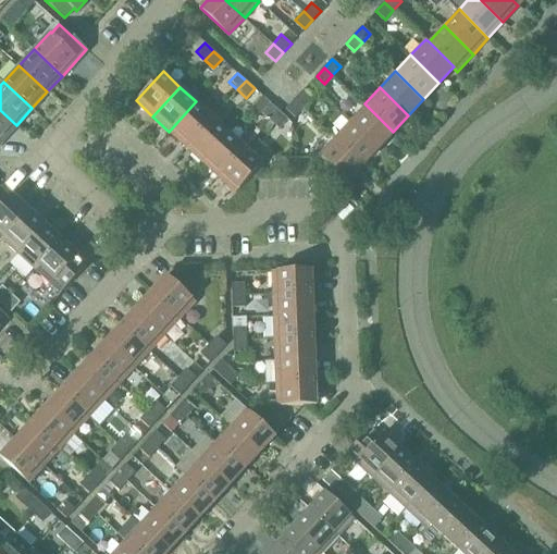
[(294,99),(302,108),(310,99),(302,91),(294,99)]
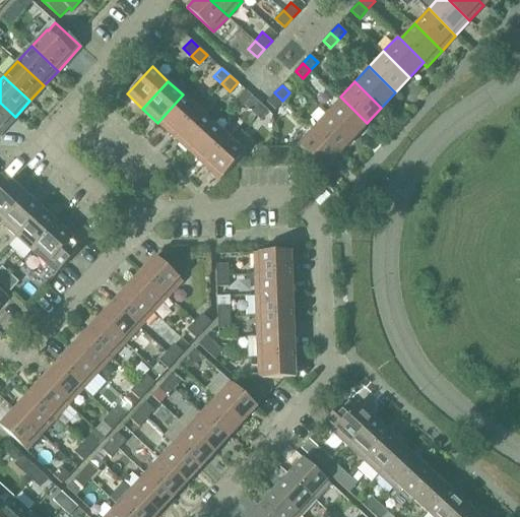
[(282,101),(274,92),(267,101),(275,108),(282,101)]
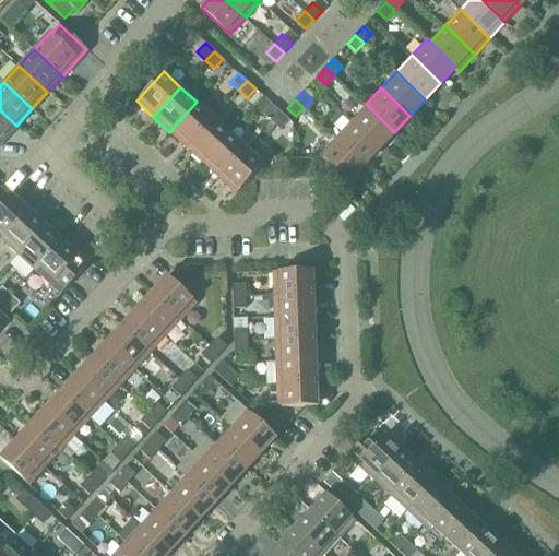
[(186,146),(213,117),(197,102),(169,132),(186,146)]
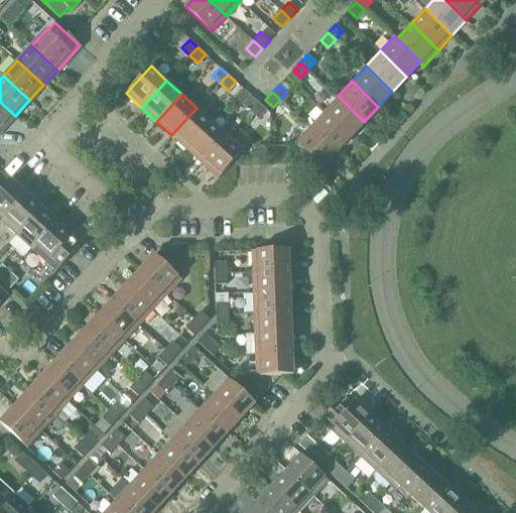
[(250,111),(258,103),(250,95),(242,104),(250,111)]
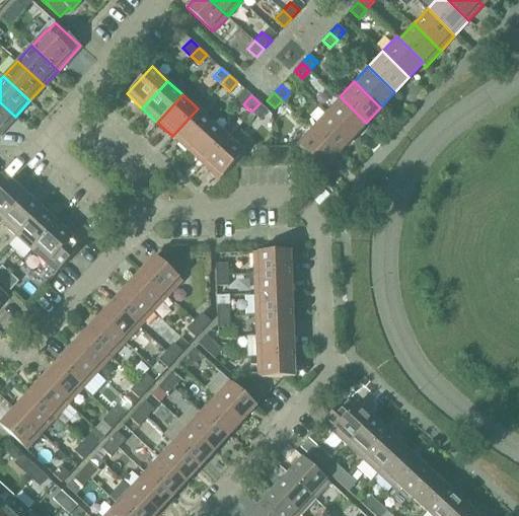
[(325,112),(353,138),(366,123),(340,96),(325,112)]
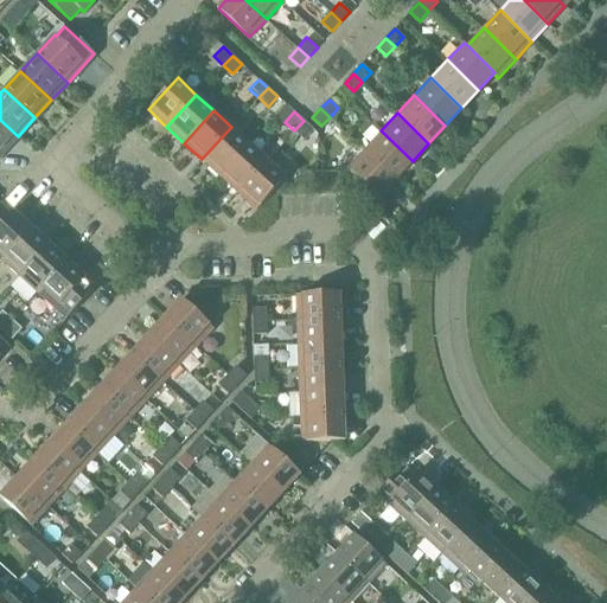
[(0,155),(1,154),(18,136),(0,120),(0,155)]
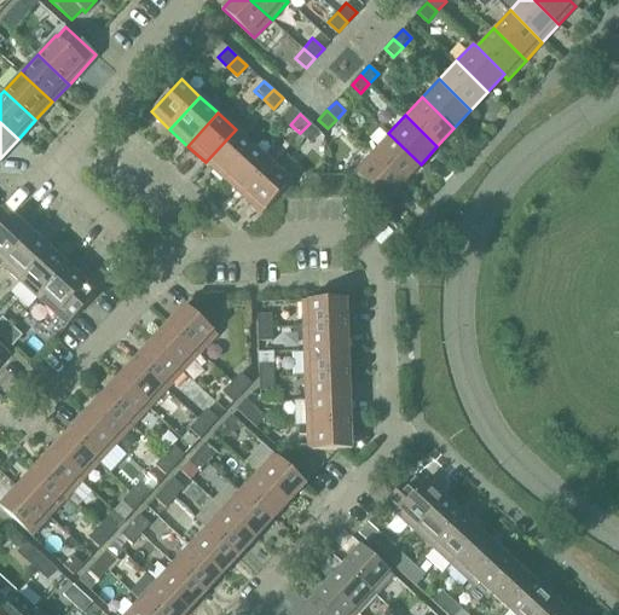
[(310,123),(300,133),(310,143),(319,132),(310,123)]
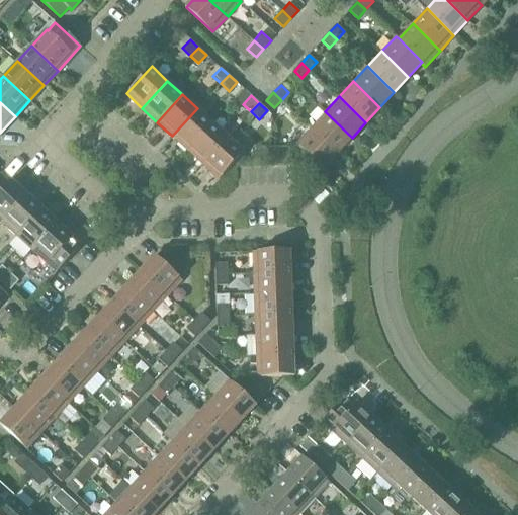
[(187,150),(212,122),(197,108),(172,136),(187,150)]
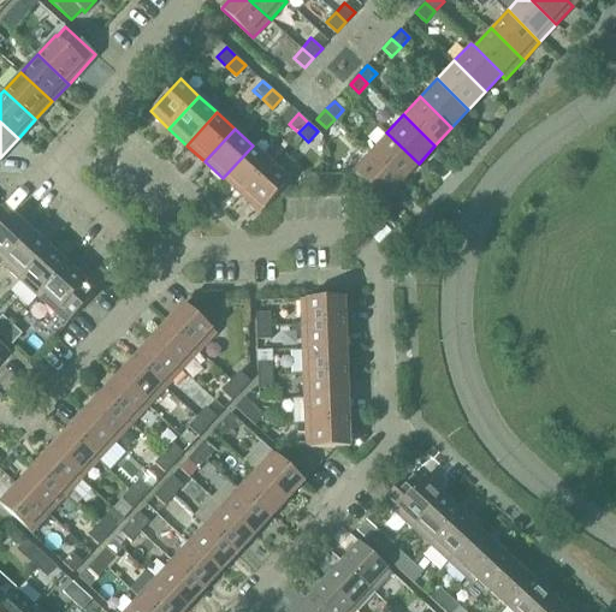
[(371,150),(402,180),(419,164),(386,132),(371,150)]
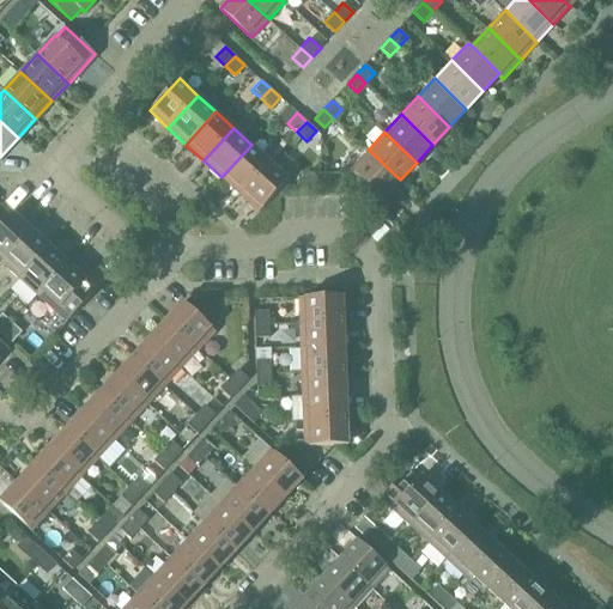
[(240,194),(269,162),(252,145),(222,177),(240,194)]
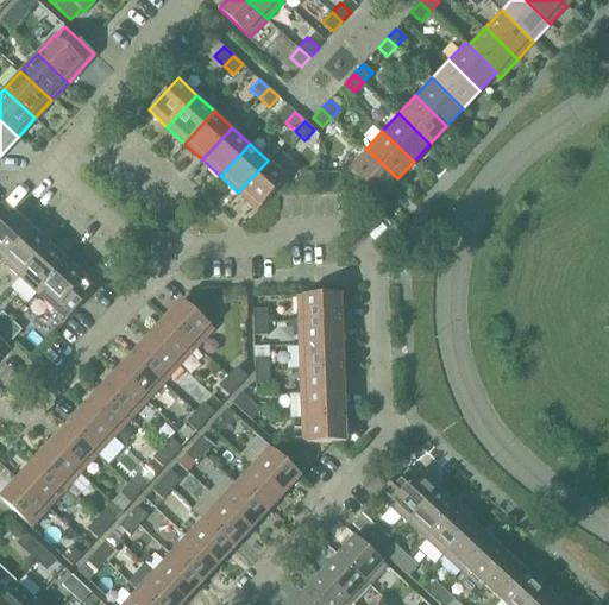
[(349,168),(380,197),(397,178),(366,149),(349,168)]
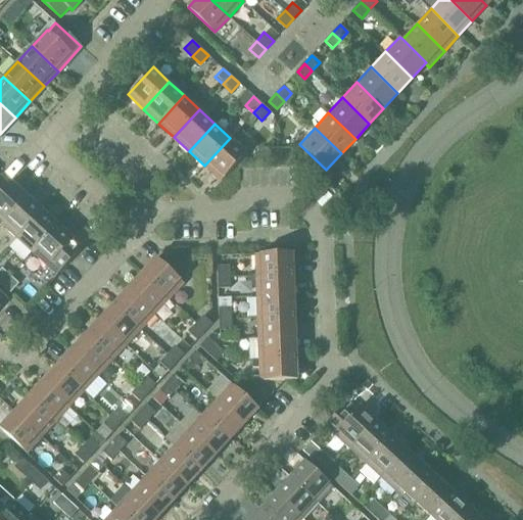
[(230,138),(204,166),(220,180),(245,152),(230,138)]
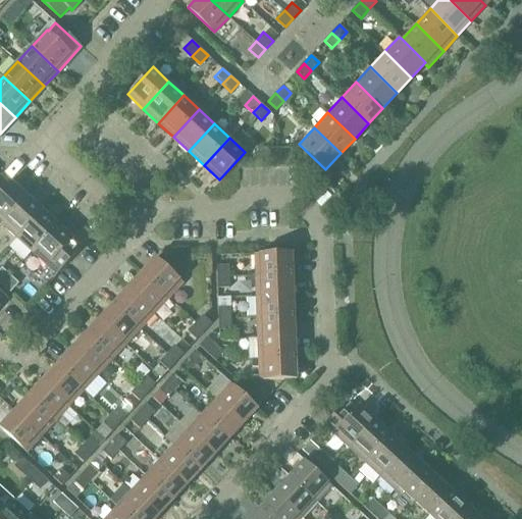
[(0,223),(1,222),(2,223),(27,196),(10,180),(8,183),(0,174),(0,223)]
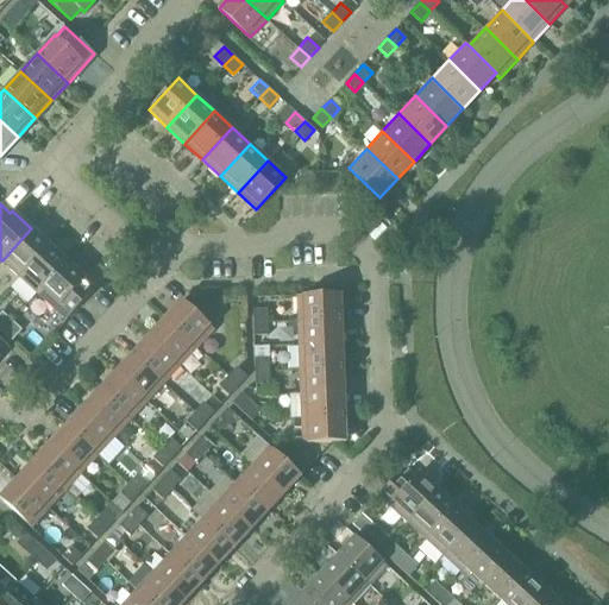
[(20,276),(49,245),(31,228),(2,260),(20,276)]
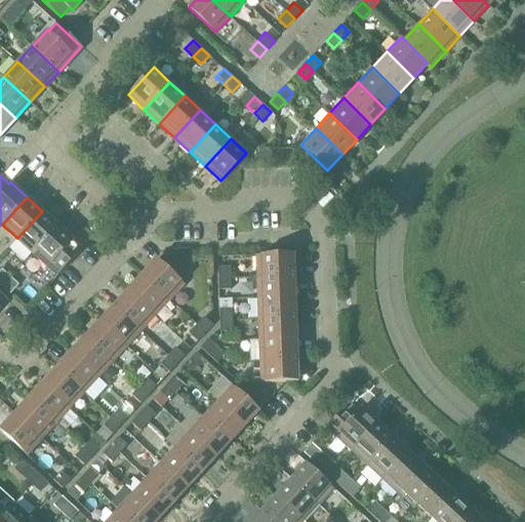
[(42,211),(17,238),(32,252),(57,225),(42,211)]
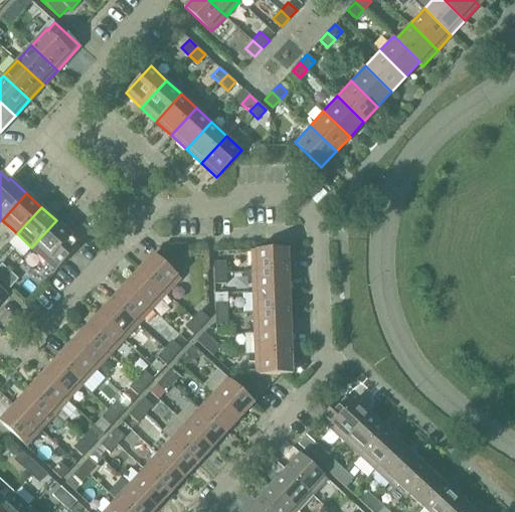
[(80,242),(71,235),(56,220),(31,247),(55,270),(80,242)]
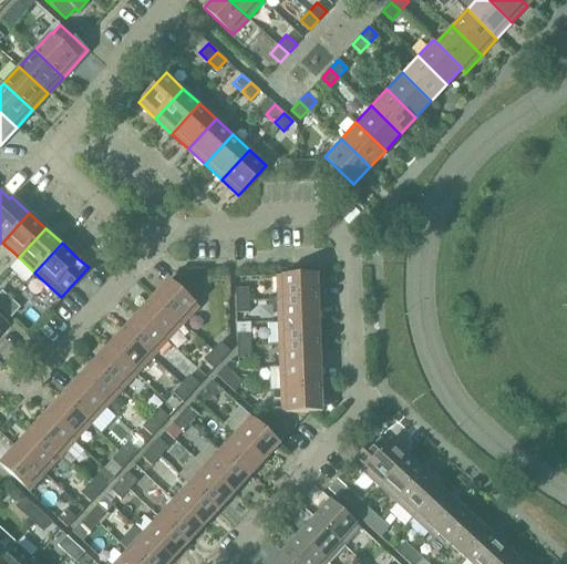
[(316,274),(276,275),(277,298),(317,297),(316,274)]
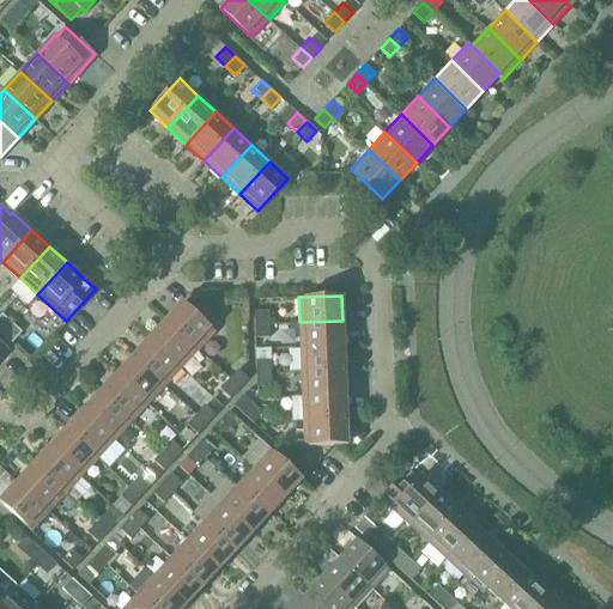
[(165,320),(196,348),(213,330),(182,300),(165,320)]
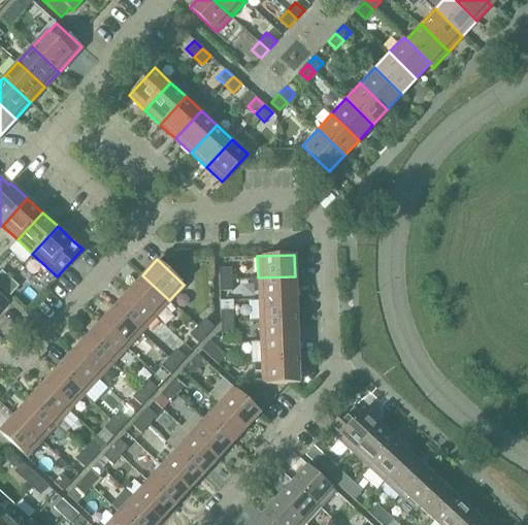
[(220,280),(231,279),(231,267),(219,268),(220,280)]
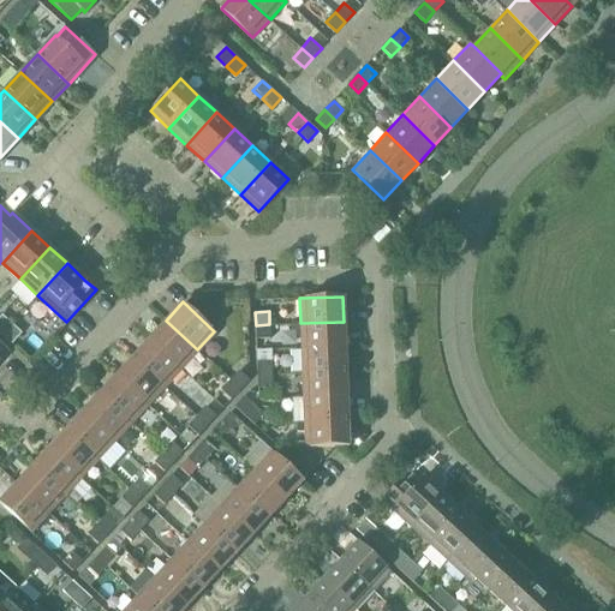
[(0,331),(3,334),(12,323),(3,315),(0,316),(0,331)]
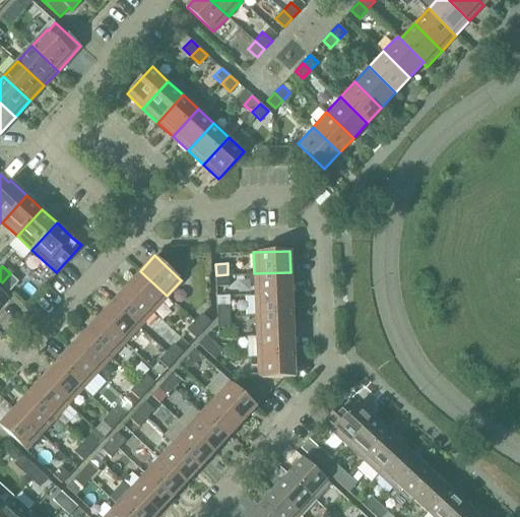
[(126,286),(152,311),(167,296),(140,271),(126,286)]
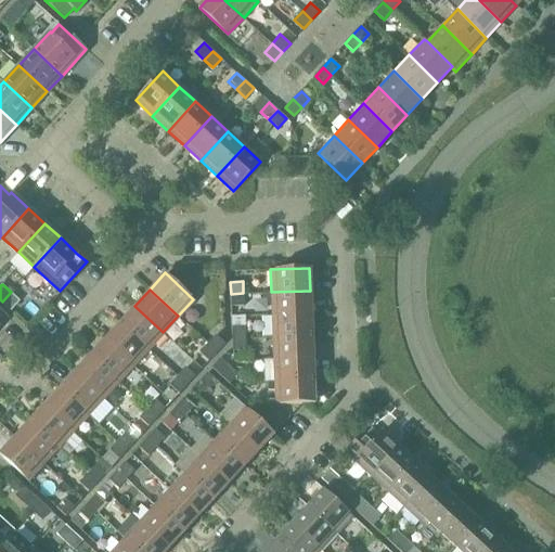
[(272,313),(310,312),(310,291),(271,292),(272,313)]
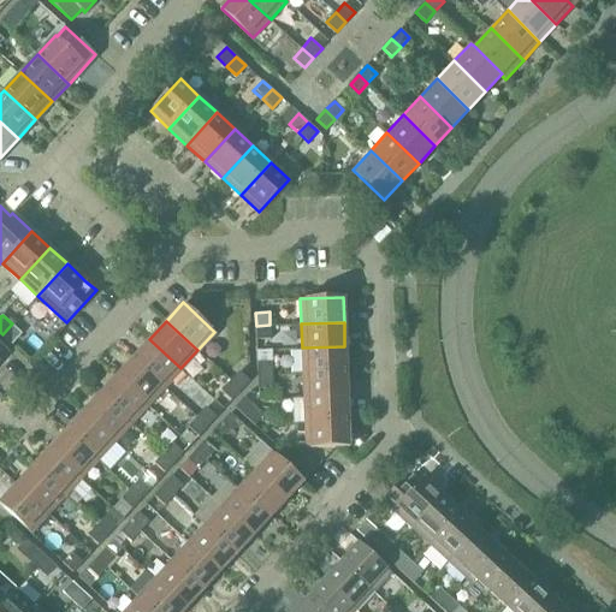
[(12,324),(3,334),(11,343),(21,332),(12,324)]
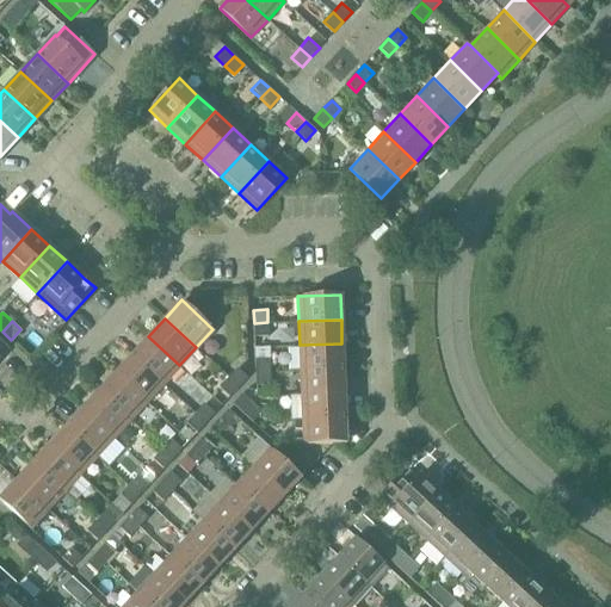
[(267,322),(254,323),(255,336),(269,335),(267,322)]
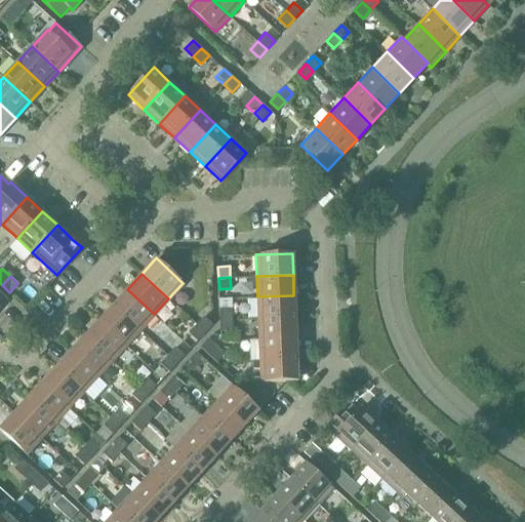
[(113,305),(140,329),(154,314),(127,289),(113,305)]
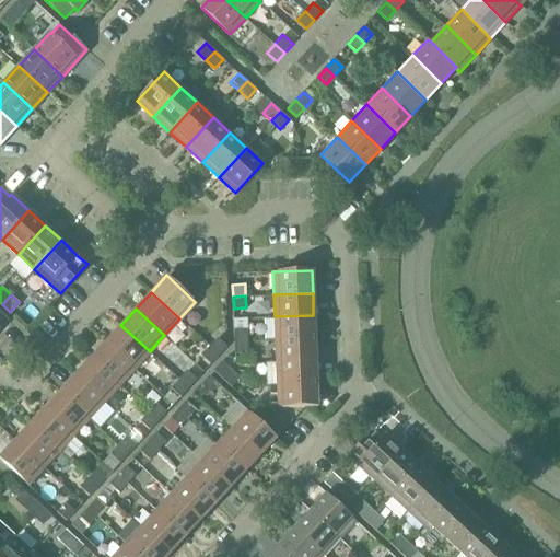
[(276,339),(314,337),(313,315),(275,316),(276,339)]
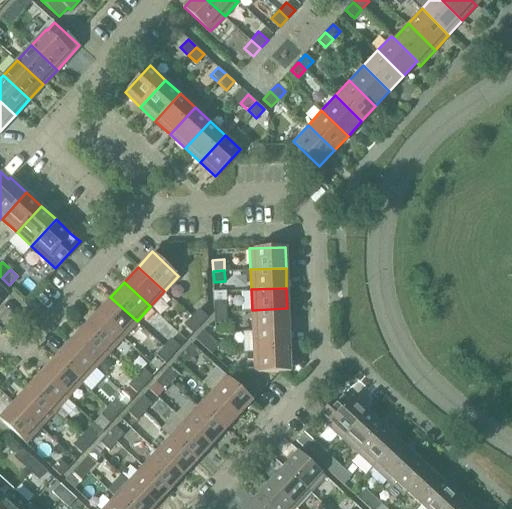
[(96,312),(123,336),(137,321),(110,297),(96,312)]
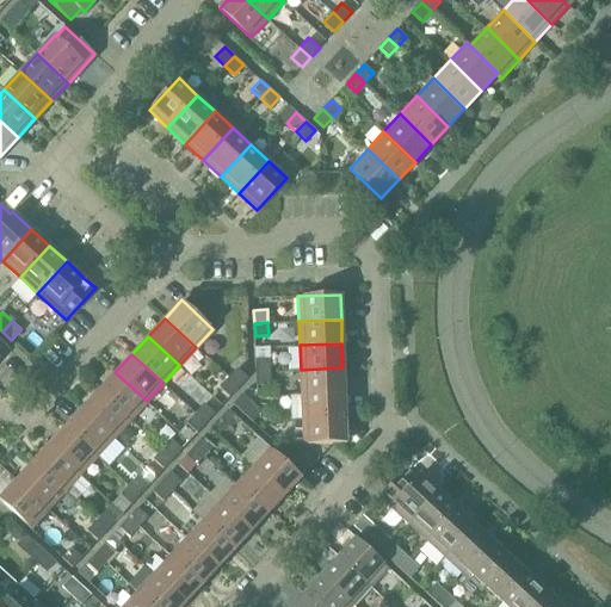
[(270,358),(257,359),(257,371),(270,371),(270,358)]
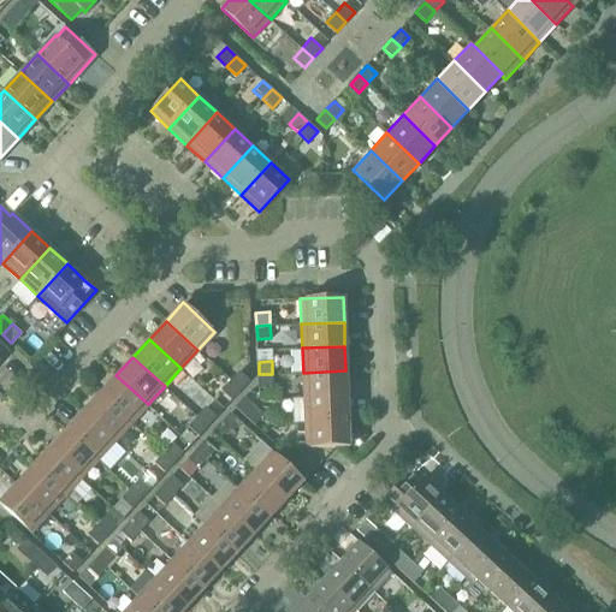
[(250,380),(240,370),(231,379),(242,390),(250,380)]
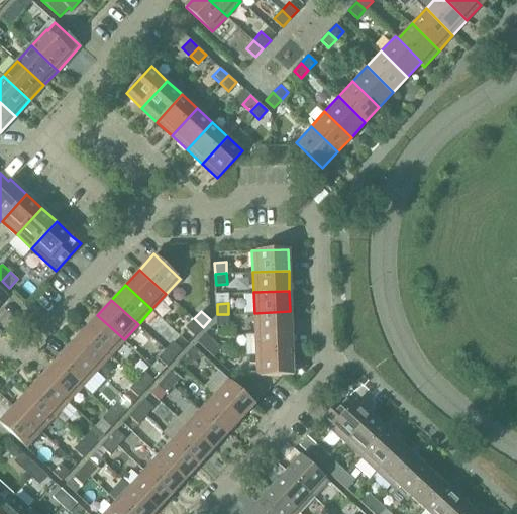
[(254,333),(291,332),(290,311),(254,313),(254,333)]
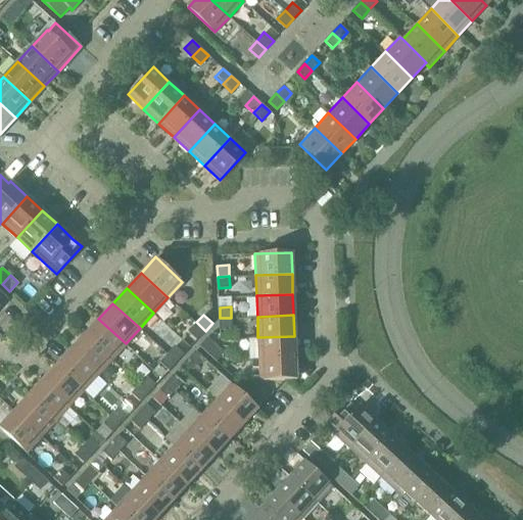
[(220,329),(231,329),(231,318),(220,318),(220,329)]
